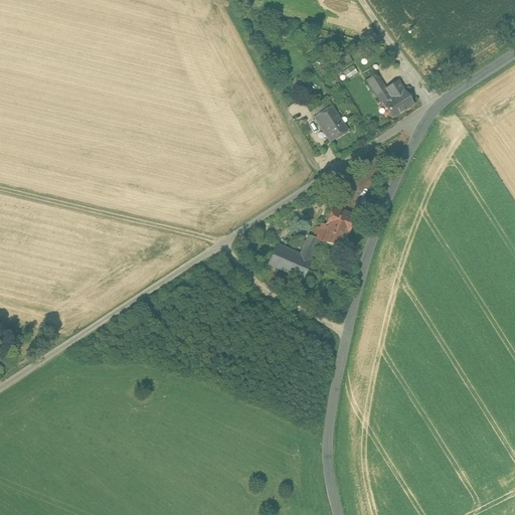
[(337,68),(351,59),(345,49),(331,57),(337,68)]
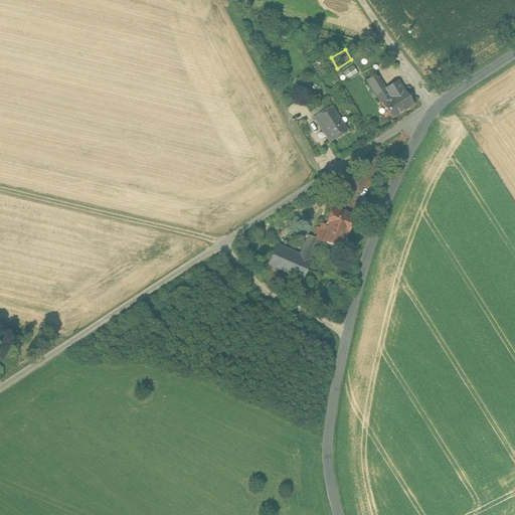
[(347,78),(357,71),(353,64),(342,70),(347,78)]
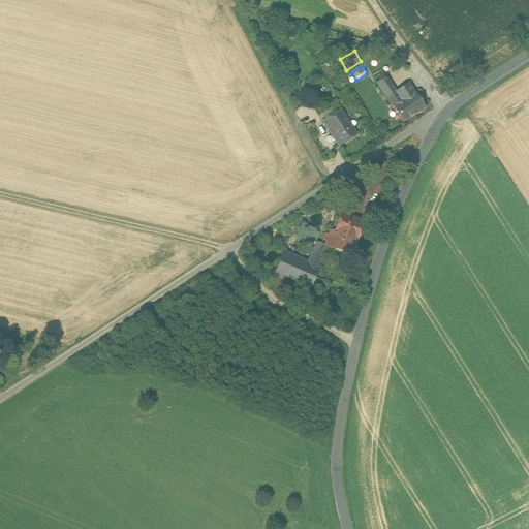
[(396,91),(393,86),(383,92),(393,107),(413,94),(407,84),(396,91)]
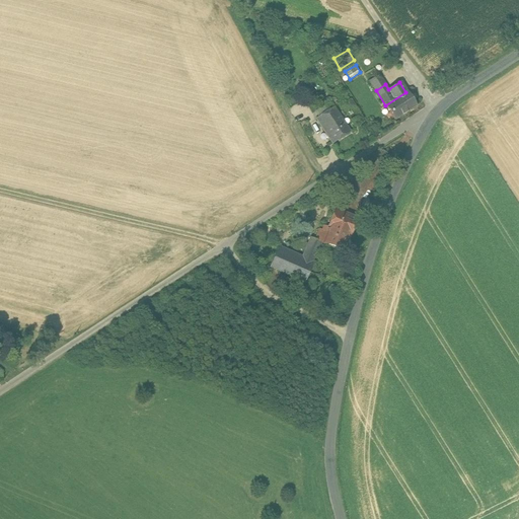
[(405,92),(385,105),(394,120),(402,115),(406,112),(417,105),(406,91),(405,92)]
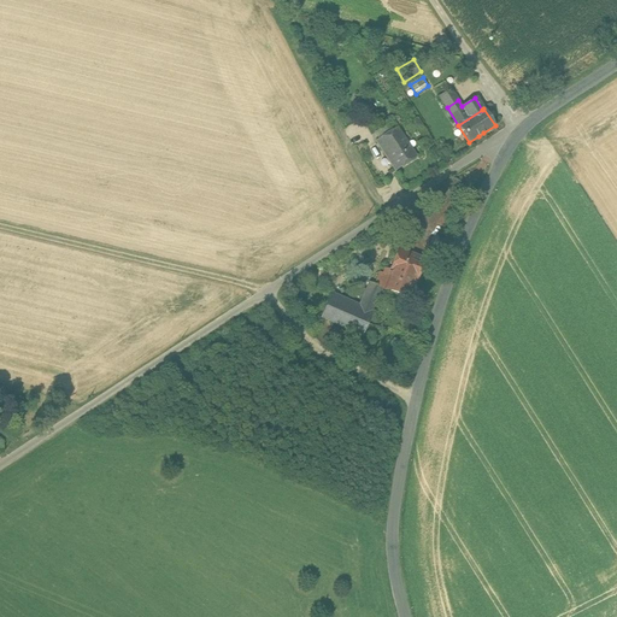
[(397,128),(387,113),(381,117),(391,133),(397,128)]
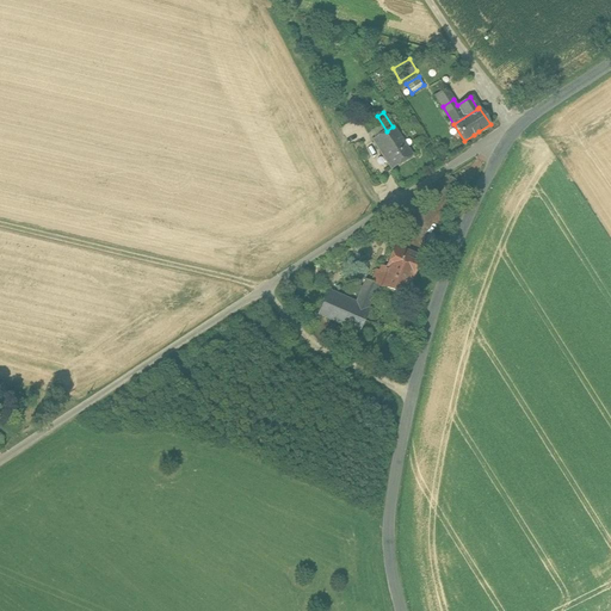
[(412,155),(393,127),(387,131),(374,140),(393,168),(412,155)]
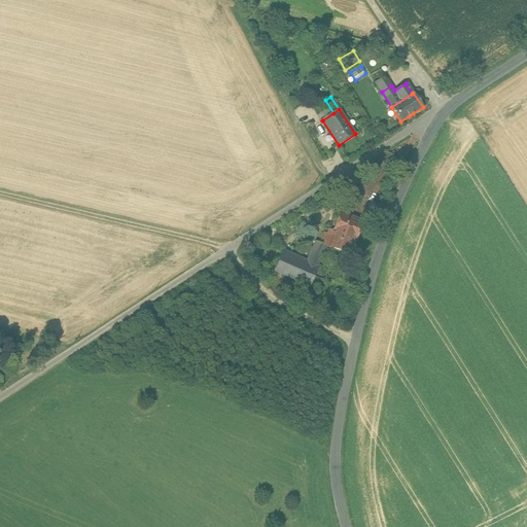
[(403,162),(393,155),(389,162),(398,169),(403,162)]
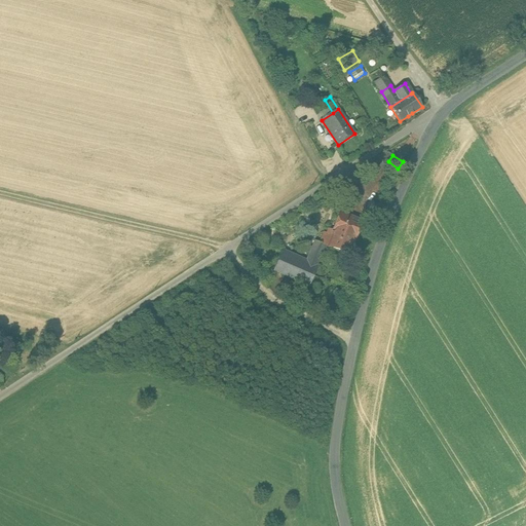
[(340,212),(332,231),(329,229),(327,234),(324,233),(320,242),(320,243),(326,246),(347,255),(353,240),(362,221),(340,212)]
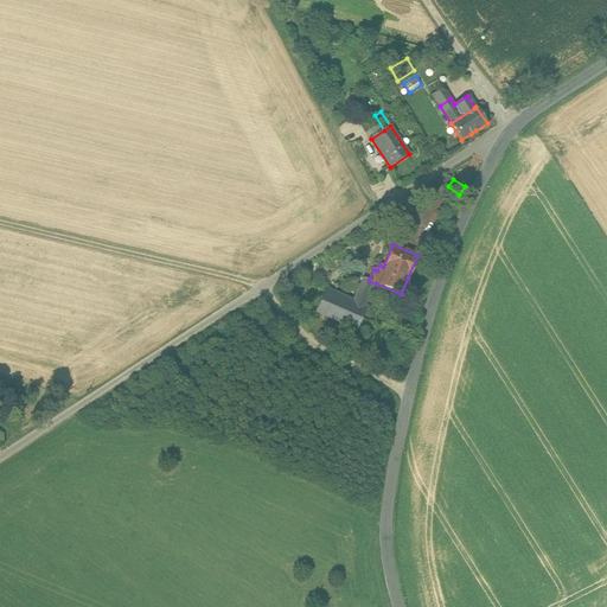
[(363,278),(353,299),(359,302),(369,281),(369,280),(363,278)]
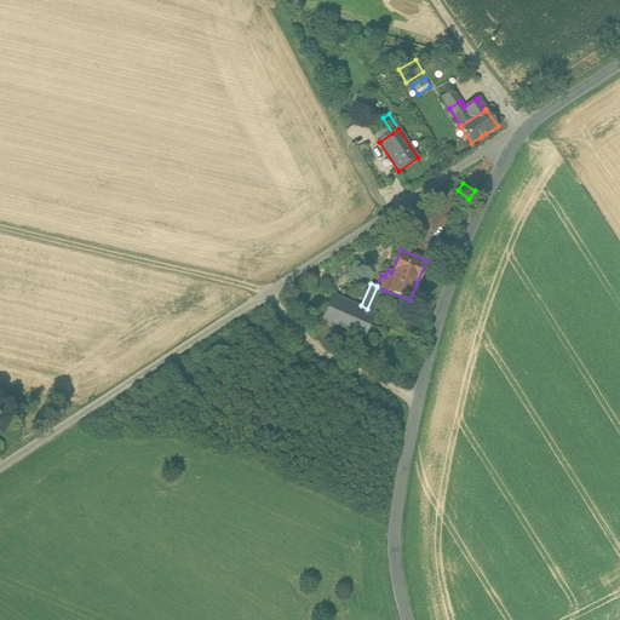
[(377,287),(367,309),(361,305),(333,293),(322,319),(322,320),(323,319),(363,337),(363,338),(375,313),(374,311),(384,290),(377,287)]
